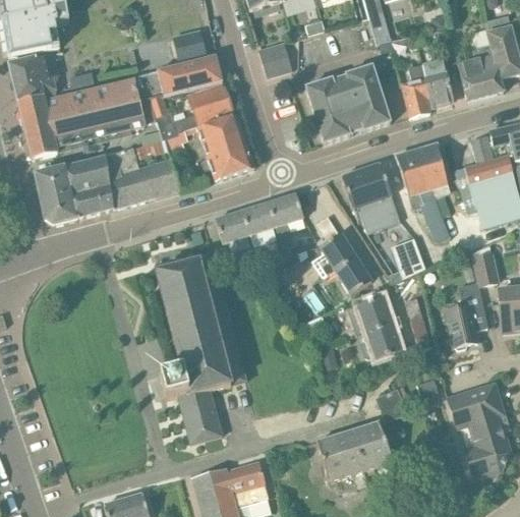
[(0,0),(0,6),(2,20),(8,57),(58,47),(55,30),(68,26),(63,0),(0,0)]
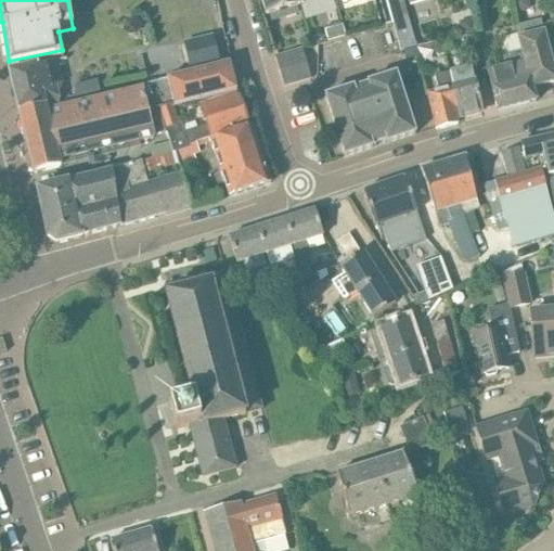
[(388,1),(376,5),(382,23),(394,20),(388,1)]
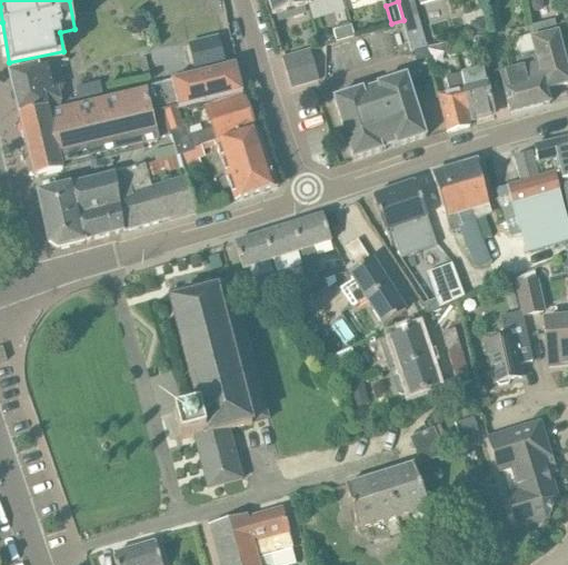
[(419,17),(405,21),(411,48),(425,45),(426,45),(425,39),(419,17)]
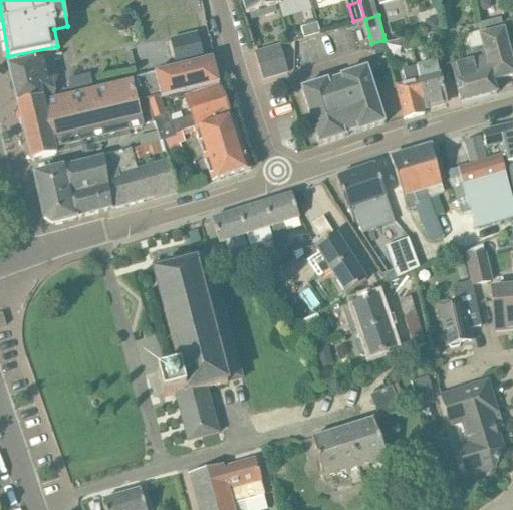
[(501,15),(478,21),(481,32),(484,43),(487,54),(488,54),(494,77),(512,71),(512,52),(511,53),(504,27),(501,15)]
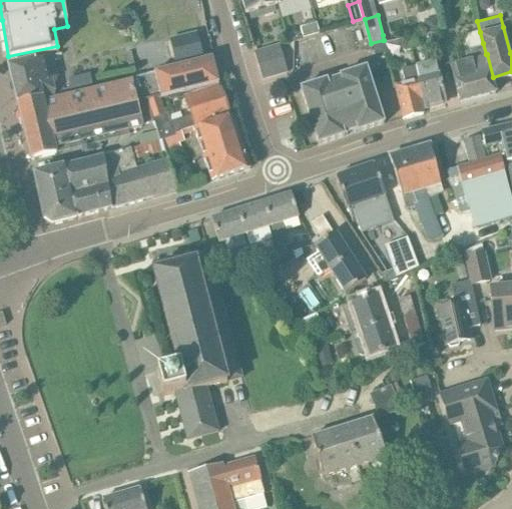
[(317,19),(301,24),(304,35),(321,30),(317,19)]
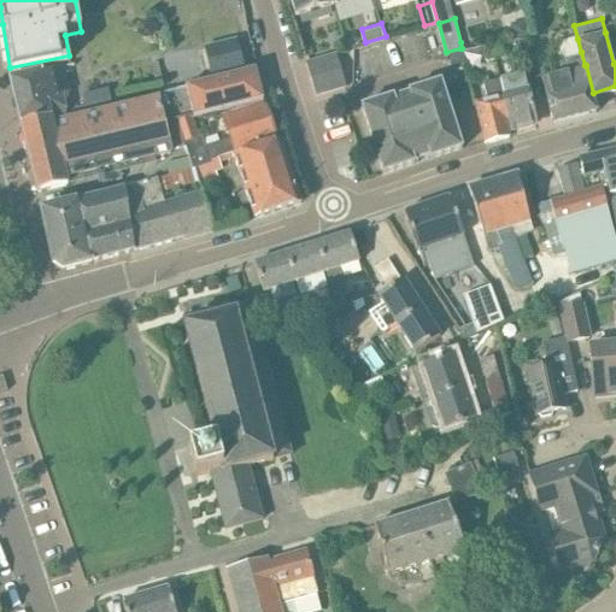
[(238,35),(205,43),(212,72),(245,64),(238,35)]
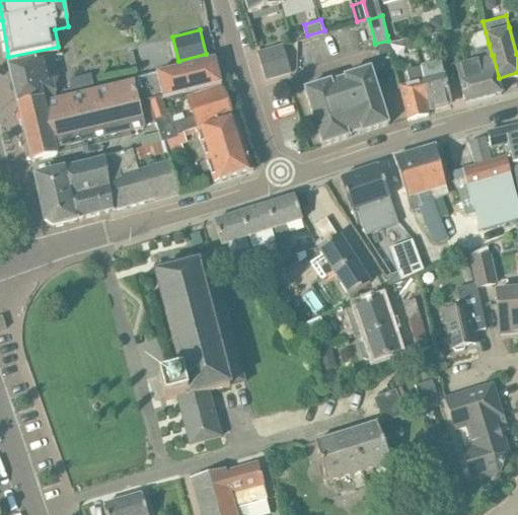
[(262,64),(287,57),(283,42),(257,49),(262,64)]
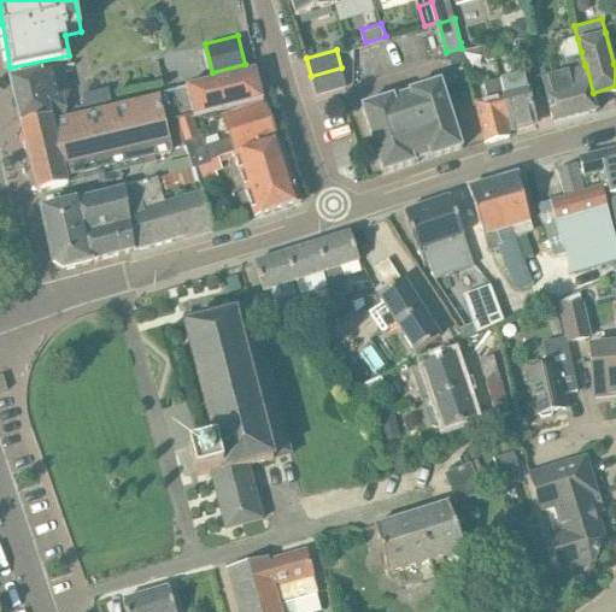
[(547,75),(543,76),(547,90),(555,119),(597,107),(593,93),(586,65),(585,65),(581,52),(561,58),(564,71),(547,75)]
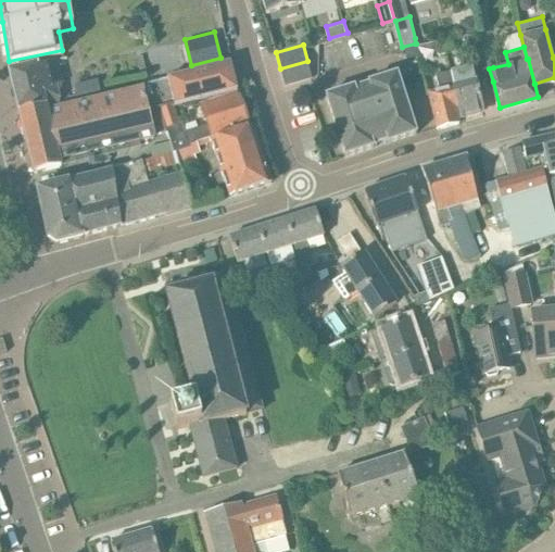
[(46,108),(63,104),(58,83),(62,82),(57,57),(10,69),(19,107),(43,102),(46,108)]
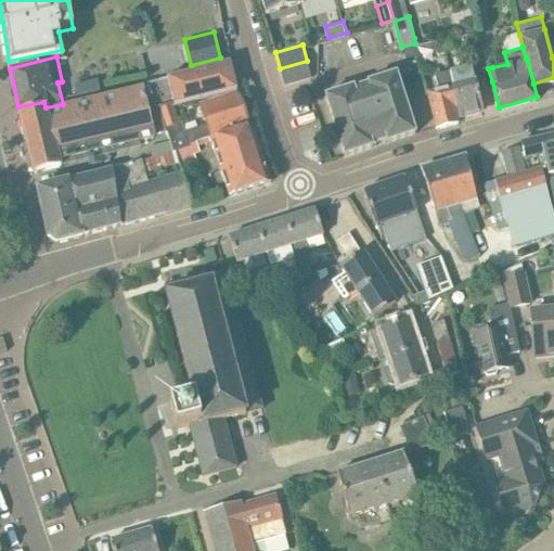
[(142,86),(63,104),(46,107),(43,102),(18,106),(20,107),(18,107),(33,168),(61,162),(60,156),(155,133),(167,130),(168,130),(164,113),(174,110),(171,103),(234,87),(228,61),(141,81),(142,86)]
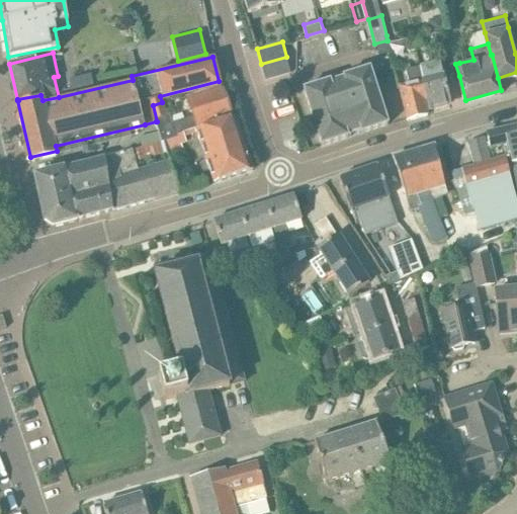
[(286,57),(261,64),(265,78),(290,71),(286,57)]
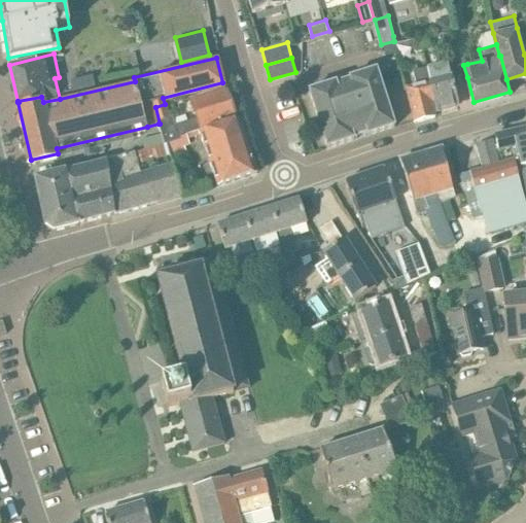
[(427,65),(435,98),(437,107),(457,103),(451,73),(448,60),(427,65)]
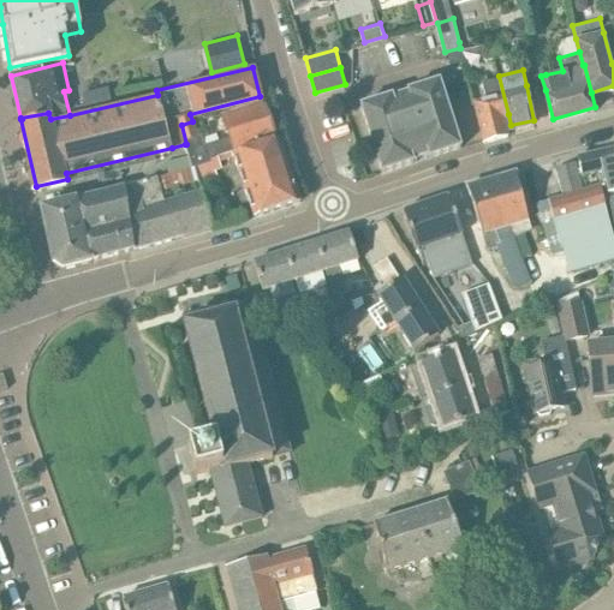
[(508,114),(499,76),(482,79),(487,97),(475,100),(484,139),(508,132),(504,115),(508,114)]
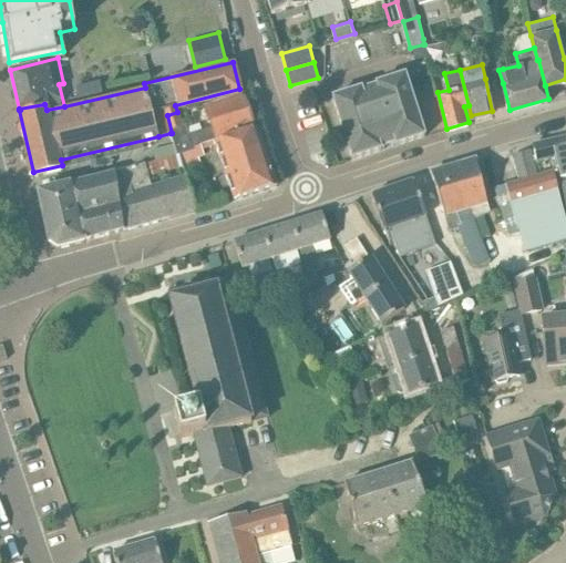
[(352,156),(381,146),(380,142),(395,137),(397,142),(425,133),(405,71),(377,80),(377,81),(362,85),(333,94),(352,156)]
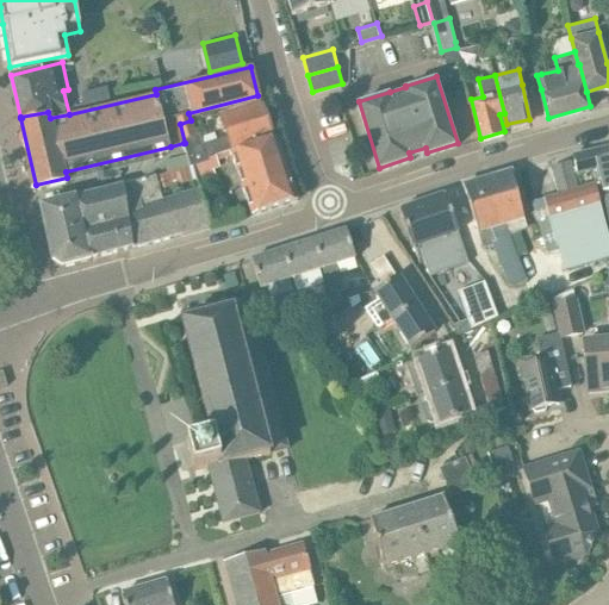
[(104,85),(82,89),(84,98),(105,93),(104,85)]
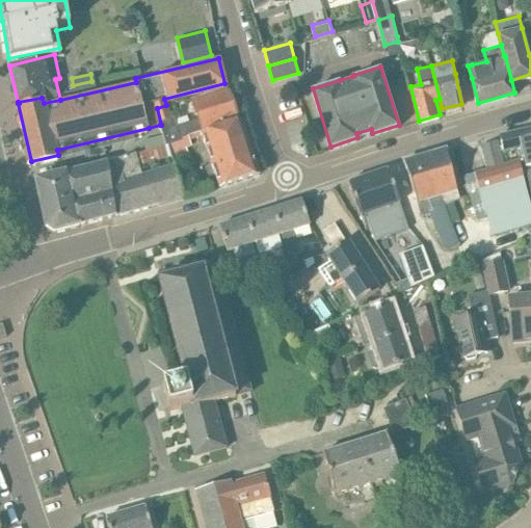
[(161,125),(160,125),(168,141),(203,129),(240,116),(230,88),(193,101),(198,116),(178,124),(173,108),(167,109),(166,105),(157,108),(161,125)]
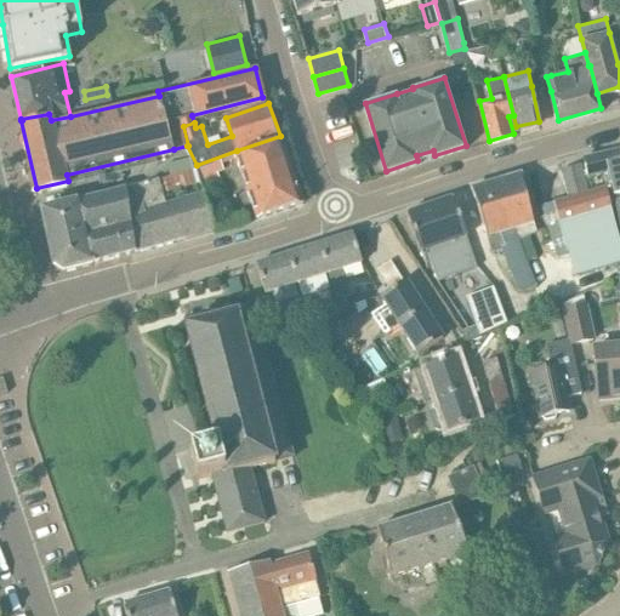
[(235,153),(256,216),(303,200),(284,137),(235,153)]
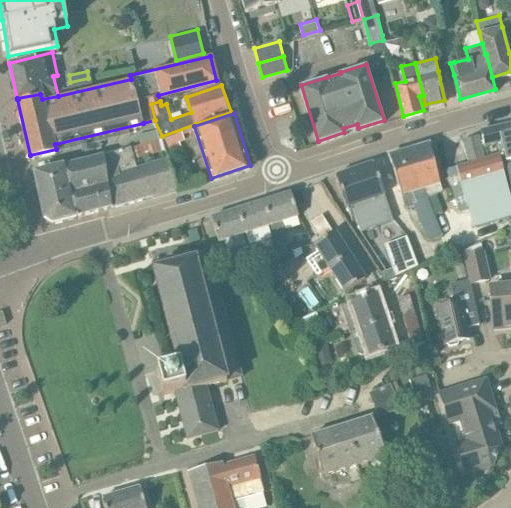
[(510,121),(509,121),(481,128),(485,144),(502,140),(506,158),(510,156),(510,121)]
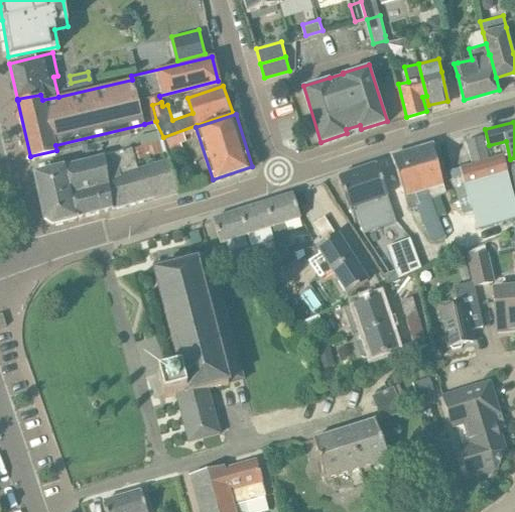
[(472,161),(490,157),(483,134),(466,139),(472,161)]
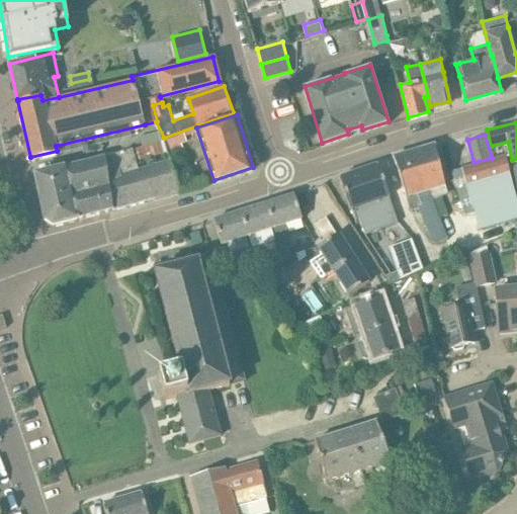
[(428,182),(440,215),(447,211),(441,193),(446,191),(444,183),(433,144),(421,147),(425,162),(421,164),(426,182),(428,182)]
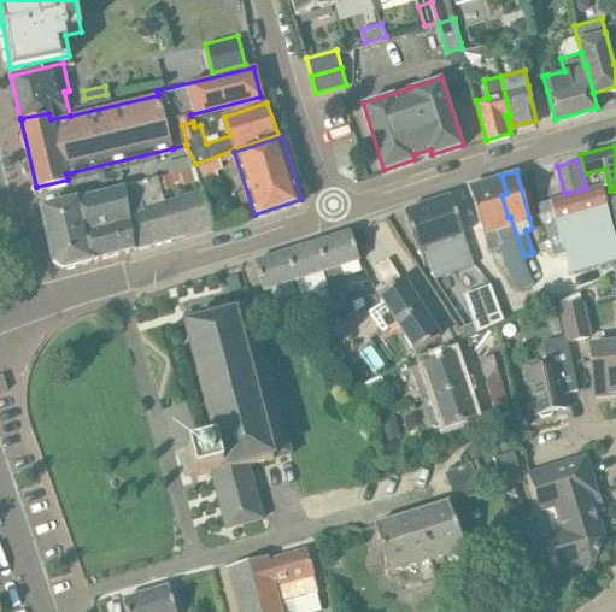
[(165,199),(158,175),(125,184),(77,196),(41,205),(54,260),(63,266),(135,248),(215,225),(204,187),(165,199)]
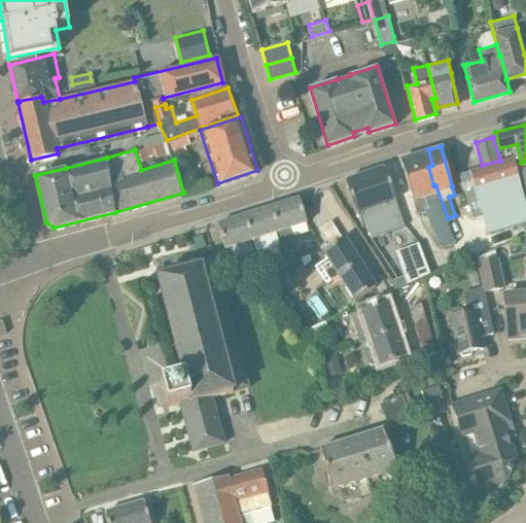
[(432,165),(428,149),(401,158),(419,212),(428,209),(440,244),(453,239),(447,218),(448,218),(435,185),(433,185),(428,167),(432,165)]
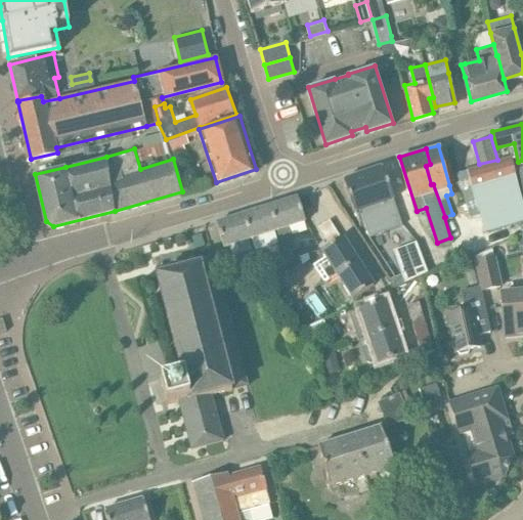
[(497,160),(479,164),(456,170),(469,214),(480,211),(485,230),(522,218),(522,197),(512,156),(497,160)]
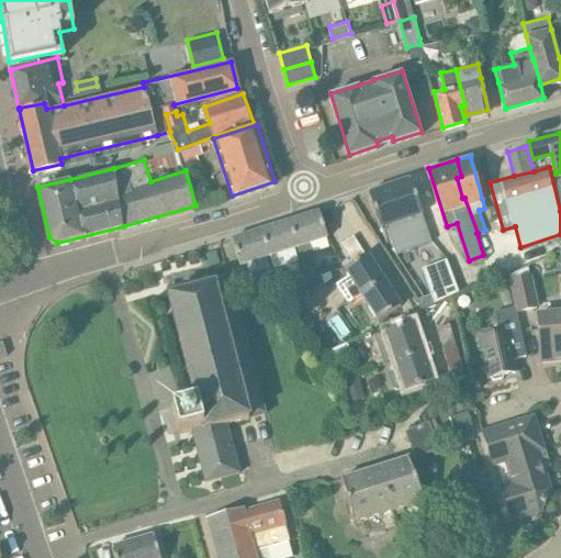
[(432,238),(423,212),(410,176),(369,189),(381,226),(388,224),(396,250),(432,238)]
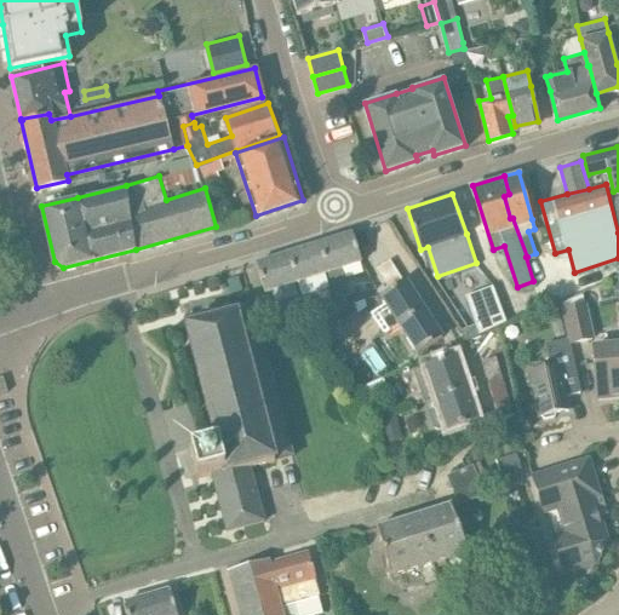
[(366,228),(353,233),(353,230),(319,241),(327,270),(361,259),(357,247),(370,243),(366,228)]
